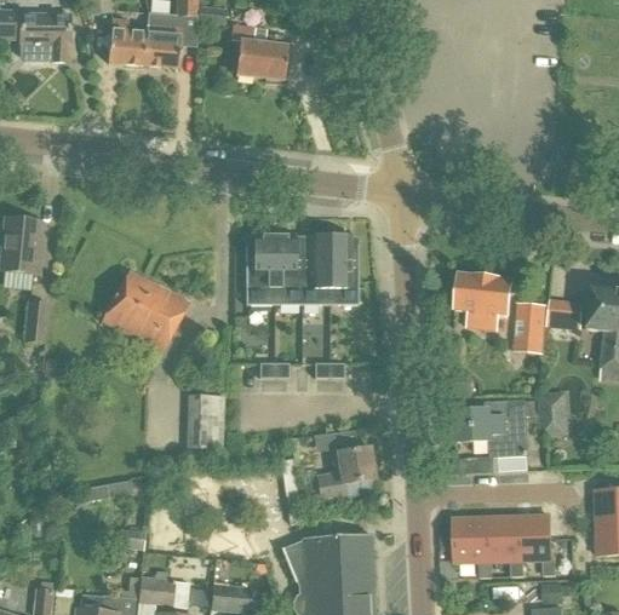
[(89,0),(90,13),(112,11),(110,0),(89,0)]
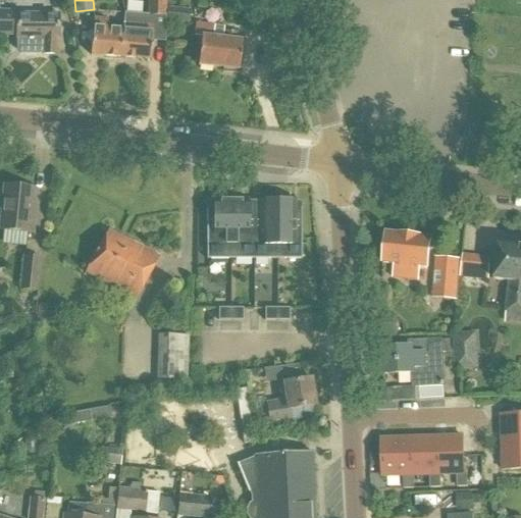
[(123,28),(120,54),(151,57),(153,37),(166,39),(166,12),(166,0),(148,0),(148,12),(124,10),(123,28)]
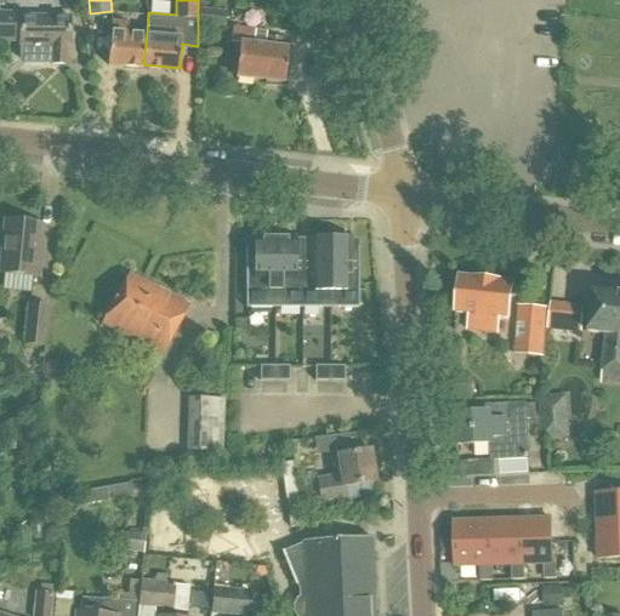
[(608,0),(607,9),(619,10),(619,0),(608,0)]
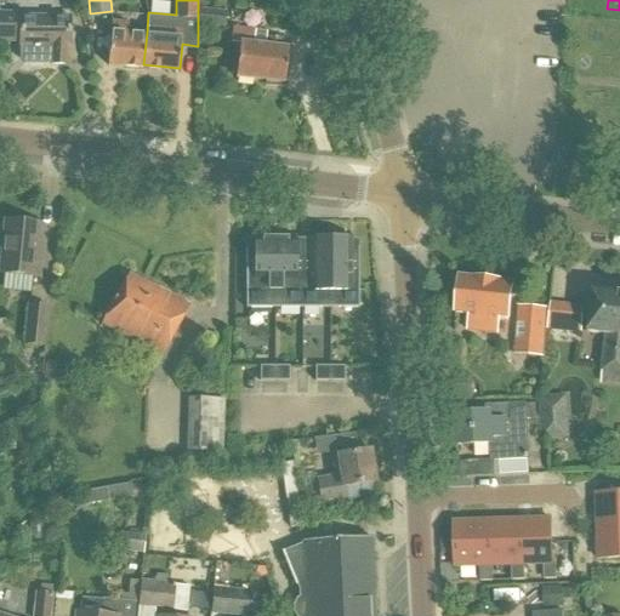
[(200,5),(198,21),(226,24),(228,7),(200,5)]
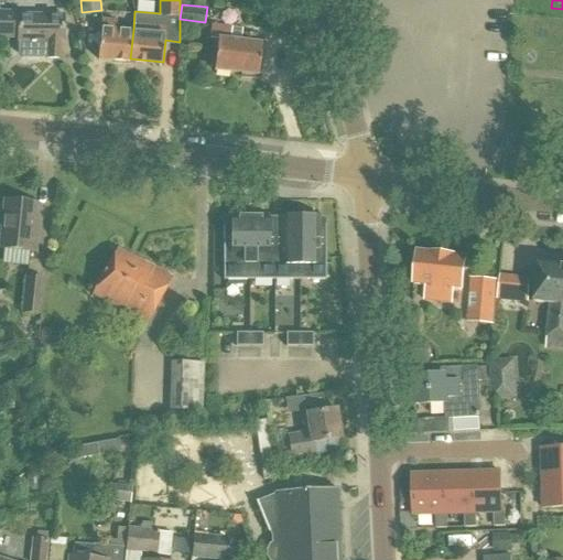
[(0,6),(0,35),(19,35),(19,50),(23,54),(45,55),(62,55),(62,38),(63,38),(63,11),(21,12),(21,7),(0,6)]
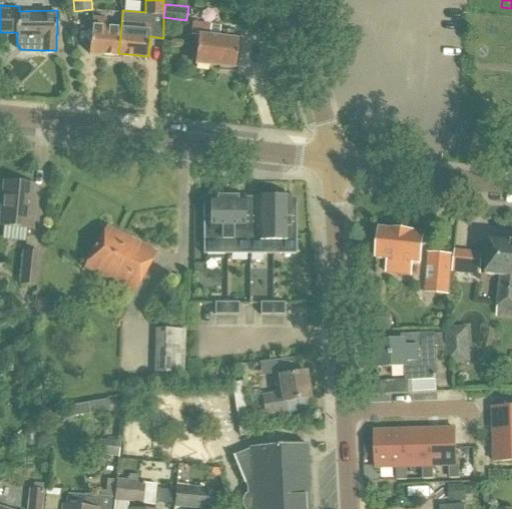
[(121,27),(105,25),(106,16),(92,15),(89,51),(118,53),(121,27)]
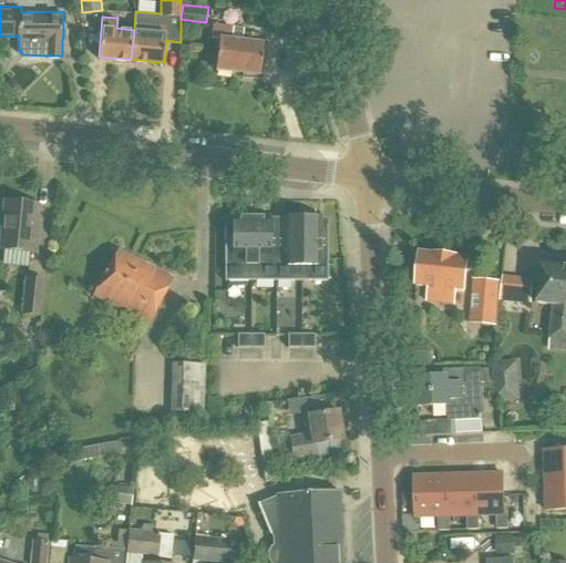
[(243,39),(233,38),(234,24),(213,21),(211,37),(219,38),(216,68),(243,71),(243,74),(259,77),(264,41),(258,41),(259,32),(244,31),(243,39)]
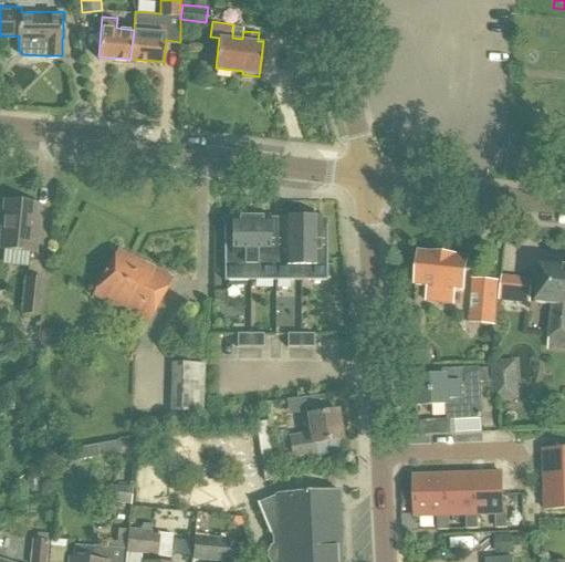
[(34,249),(37,228),(32,228),(34,201),(6,198),(1,246),(34,249)]
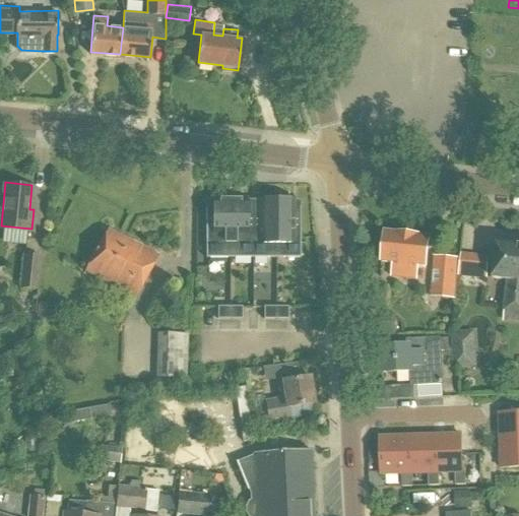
[(231,255),(231,195),(218,195),(218,197),(213,197),(213,198),(206,198),(206,204),(206,255),(231,255)]
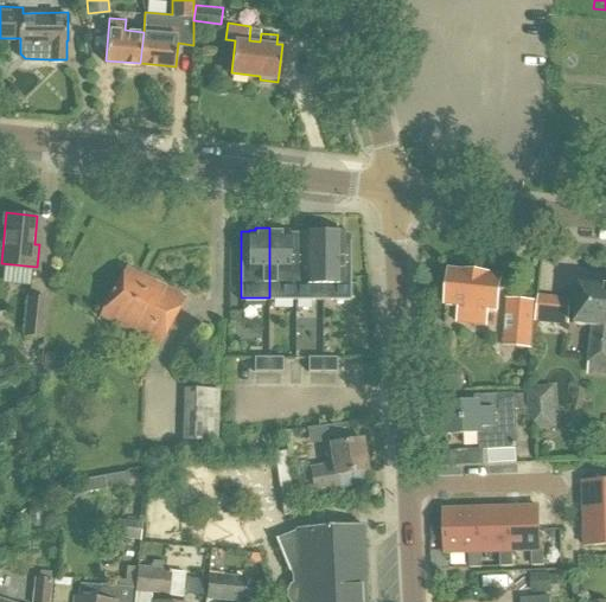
[(295,298),(295,231),(289,231),(289,230),(282,230),(282,228),(269,228),(269,298),(295,298)]
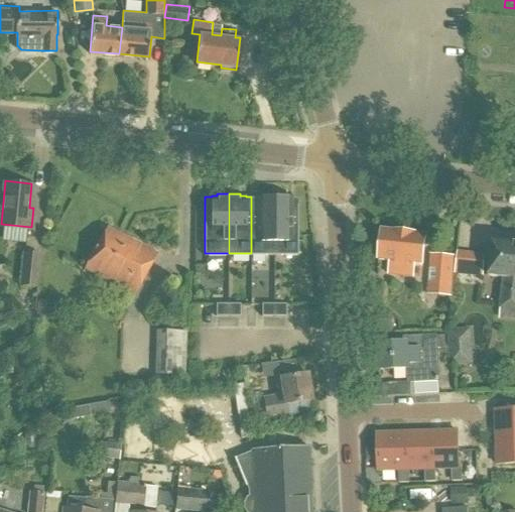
[(251,197),(251,253),(274,253),(274,194),(262,194),(262,196),(257,196),(257,197),(251,197)]
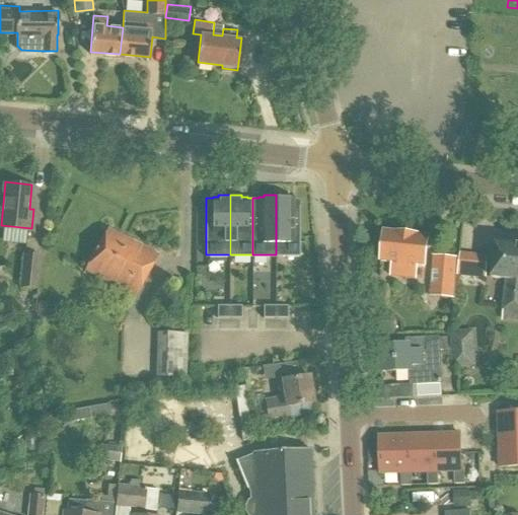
[(276,195),(276,254),(300,254),(300,204),(300,198),(293,198),(293,197),(288,197),(288,195),(276,195)]
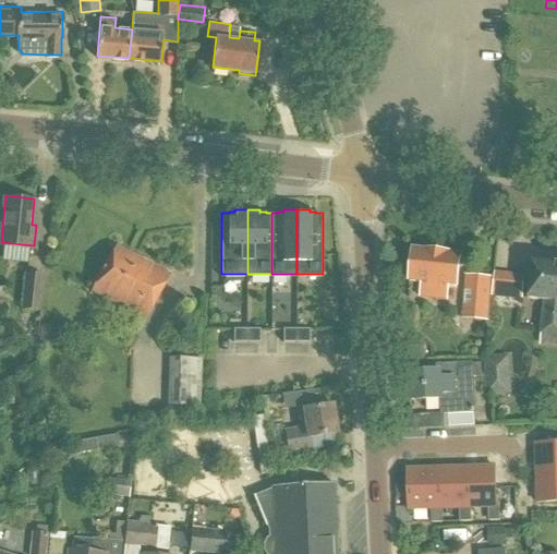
[(147,317),(171,272),(116,243),(93,290),(147,317)]
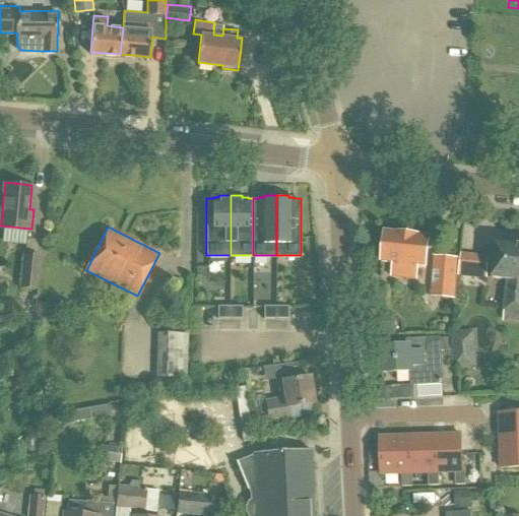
[(426,264),(430,234),(386,229),(382,259),(392,260),(390,275),(417,277),(419,263),(426,264)]
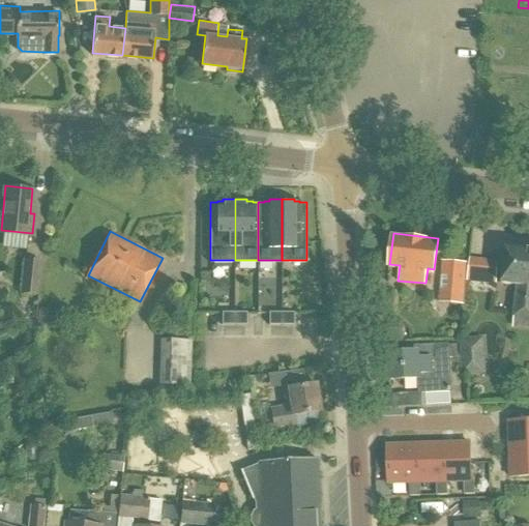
[(528,247),(506,245),(502,281),(519,283),(515,325),(528,326),(528,247)]
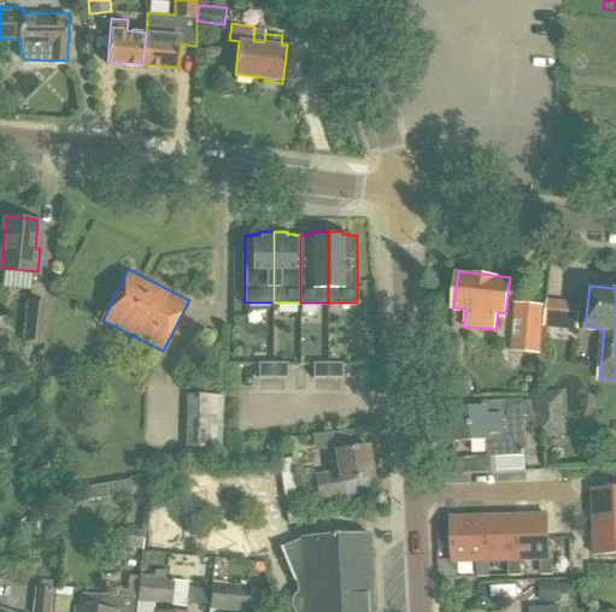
[(547,296),(544,323),(579,327),(581,299),(547,296)]
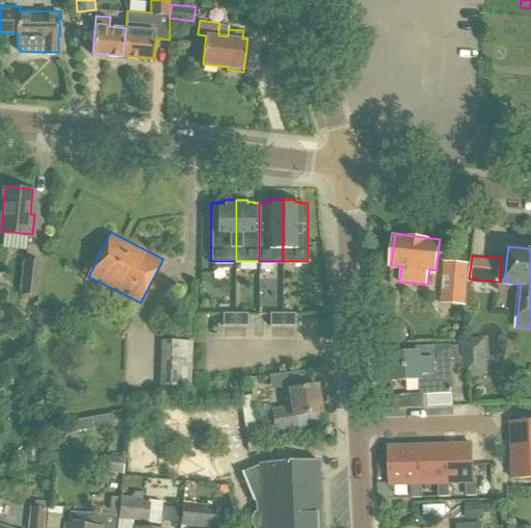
[(37,293),(42,260),(25,259),(21,291),(37,293)]
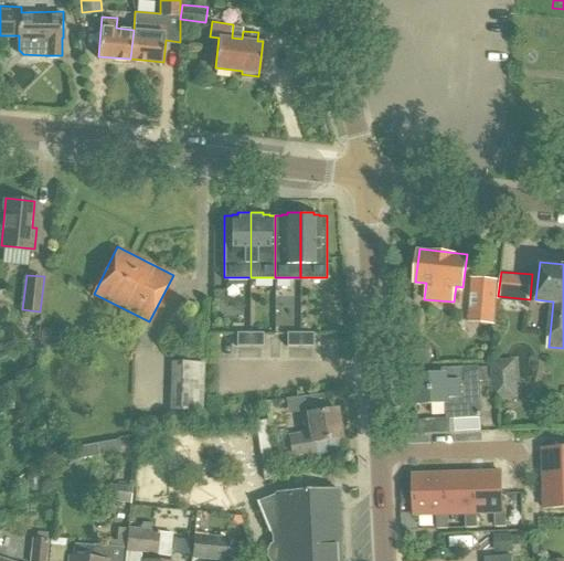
[(496,323),(499,277),(471,275),(468,320),(496,323)]
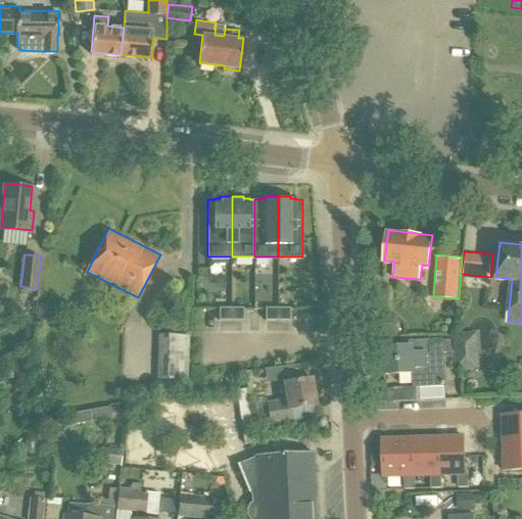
[(38,301),(36,319),(47,320),(49,302),(38,301)]
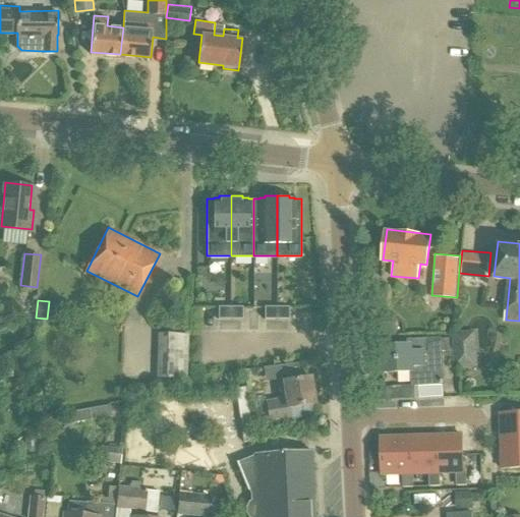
[(218,304),(218,317),(231,317),(231,304),(218,304)]
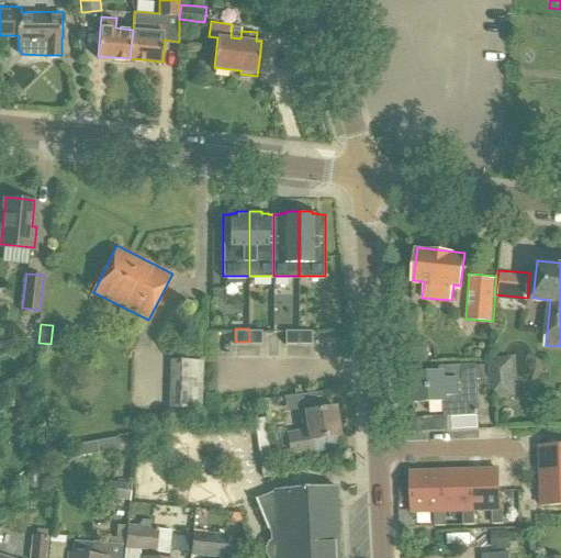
[(262,342),(262,328),(249,328),(249,342),(262,342)]
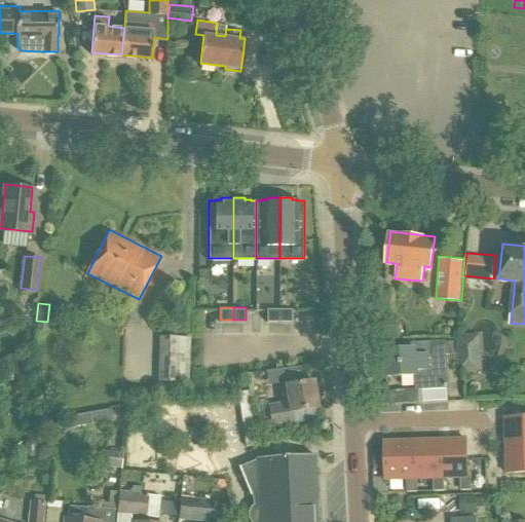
[(279,320),(279,307),(267,307),(267,320),(279,320)]
